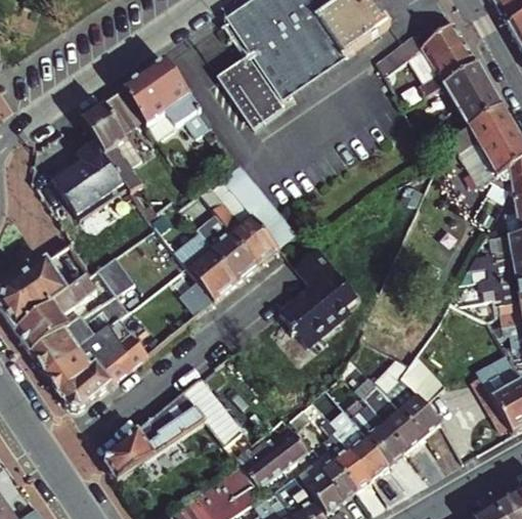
[(261,0),(225,25),(244,53),(218,73),(254,126),(280,107),(275,99),(388,23),(373,0),(261,0)]
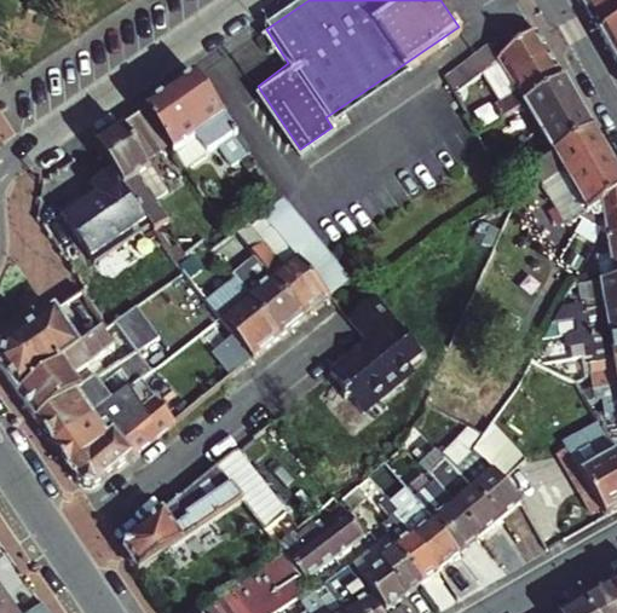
[(584,0),(589,10),(606,0),(584,0)]
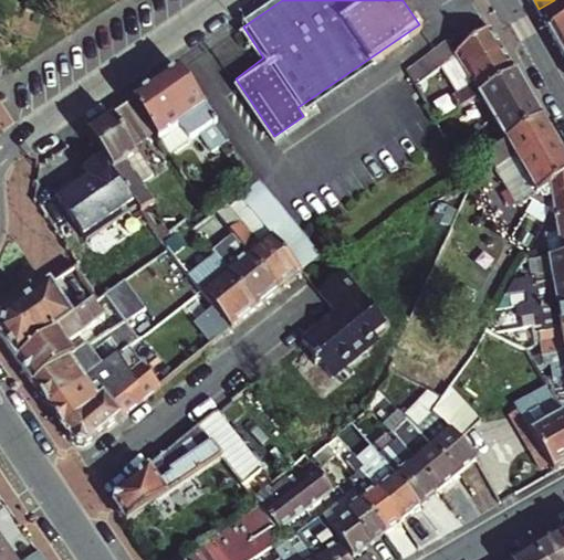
[(554,0),(539,9),(549,25),(563,16),(563,0),(554,0)]
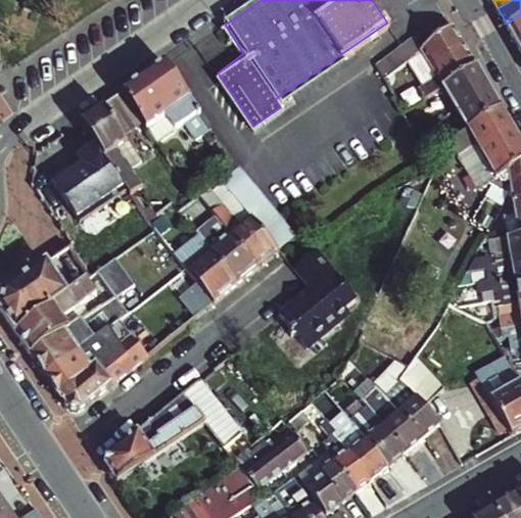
[(520,45),(520,14),(507,24),(520,47),(520,45)]
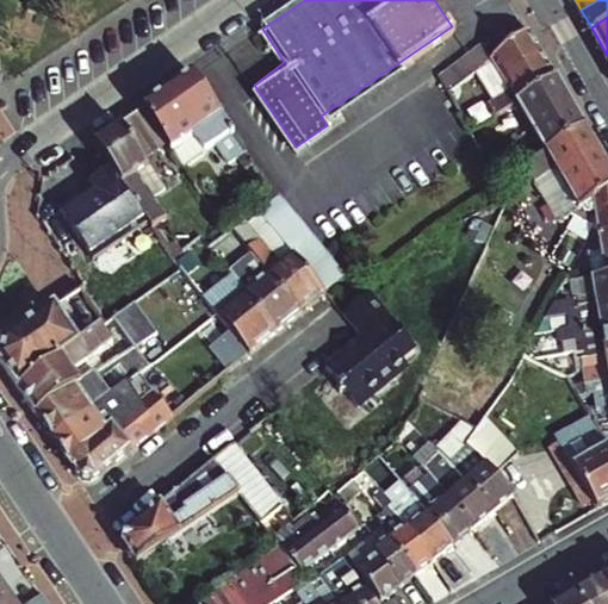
[(554,69),(527,23),(489,53),(509,87),(489,101),(494,107),(514,94),(554,69)]
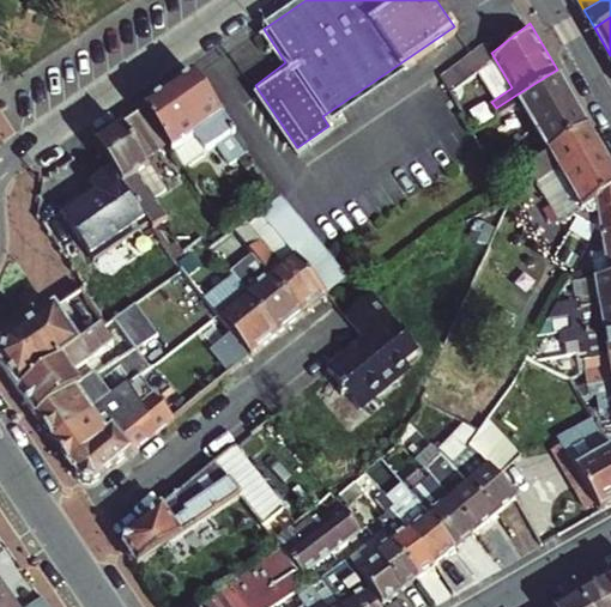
[(447,85),(491,53),(482,37),(437,70),(447,85)]
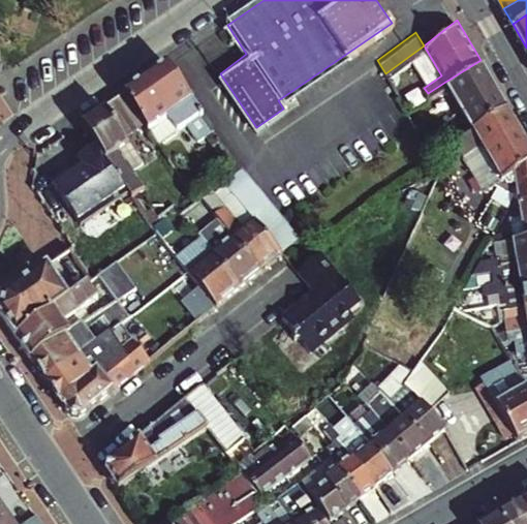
[(218,153),(226,148),(167,59),(122,91),(143,119),(148,128),(168,114),(178,129),(187,123),(197,140),(206,134),(218,153)]
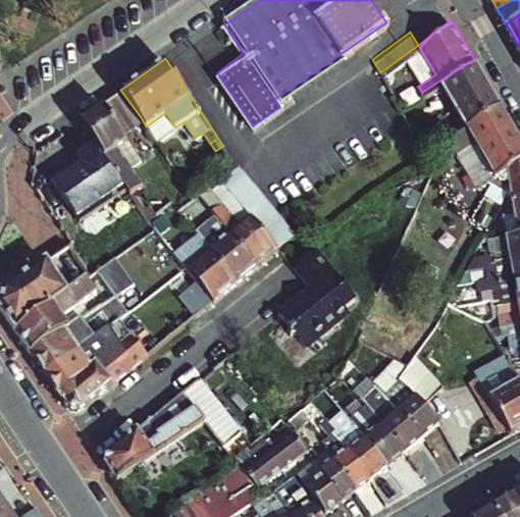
[(443,126),(447,135),(498,100),(474,59),(439,81),(460,114),(443,126)]
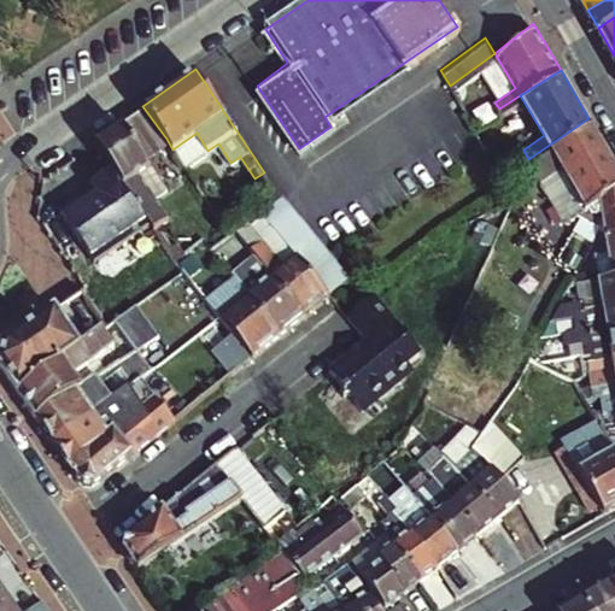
[(144,156),(167,139),(142,106),(94,140),(154,228),(170,217),(141,172),(151,165),(144,156)]
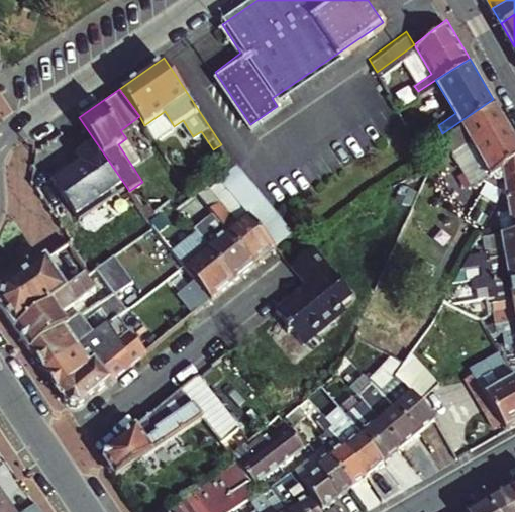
[(514,136),(493,99),(442,133),(473,183),(483,176),(499,167),(514,156),(514,136)]
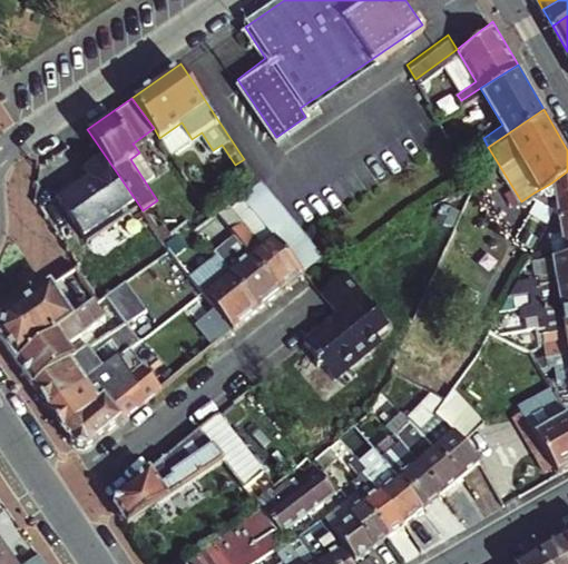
[(567,210),(567,171),(550,184),(555,206),(556,214),(567,210)]
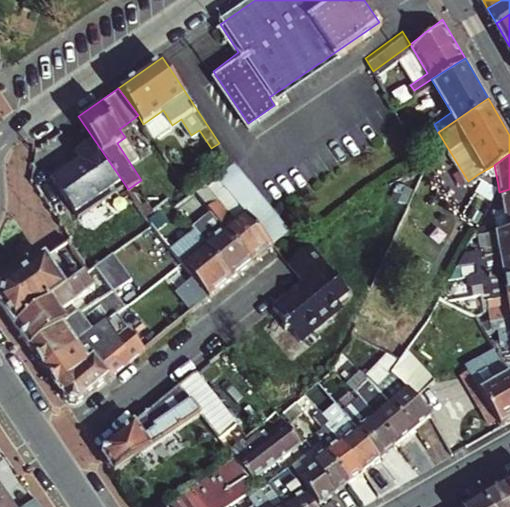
[(232,165),(218,174),(229,188),(271,242),(274,245),(287,233),(265,206),(232,165)]
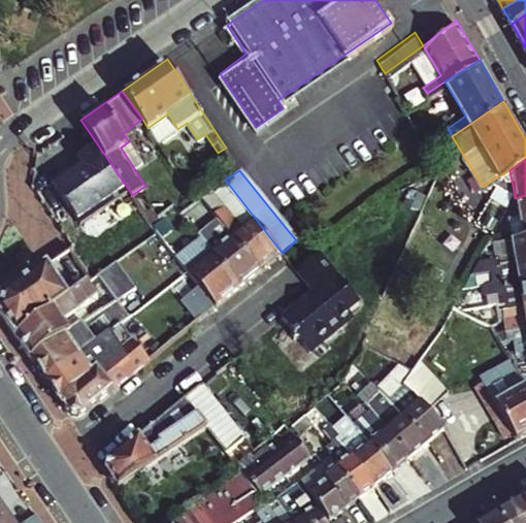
[(280,250),(236,194),(215,211),(259,266),(280,250)]
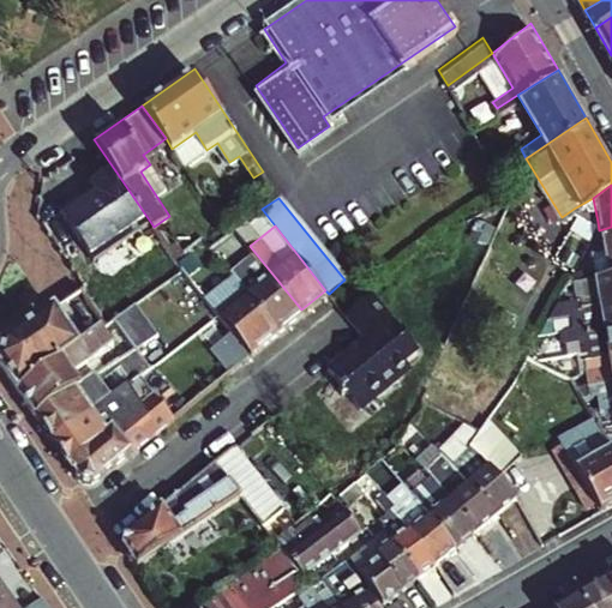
[(601,248),(605,274),(611,272),(611,227),(599,230),(600,238),(601,248)]
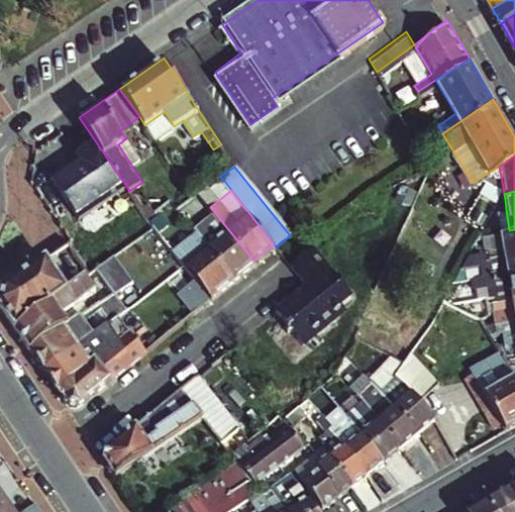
[(146,215),(156,209),(149,201),(140,207),(146,215)]
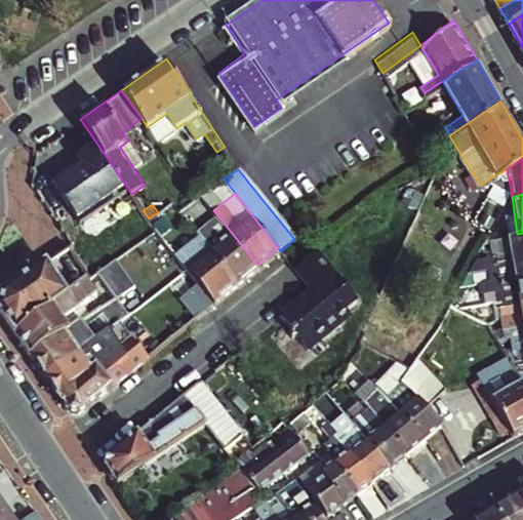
[(203,218),(219,239),(211,246),(239,280),(257,265),(213,210),(203,218)]
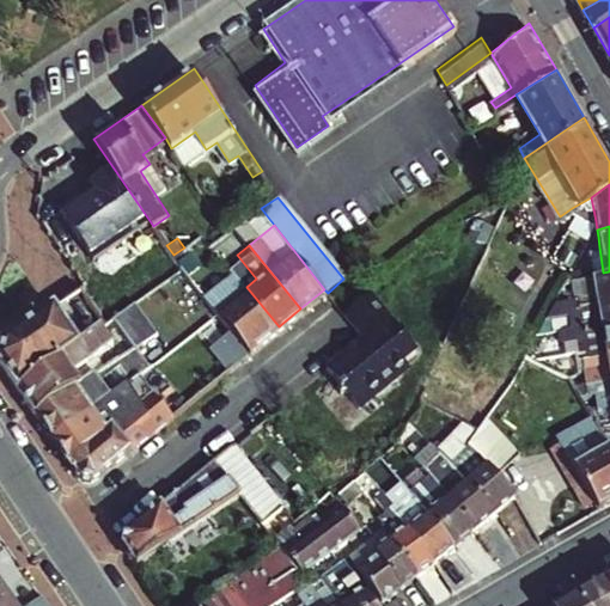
[(184,248),(174,255),(181,265),(218,311),(233,329),(250,350),(279,326),(246,287),(233,270),(219,282),(195,255),(191,257),(184,248)]
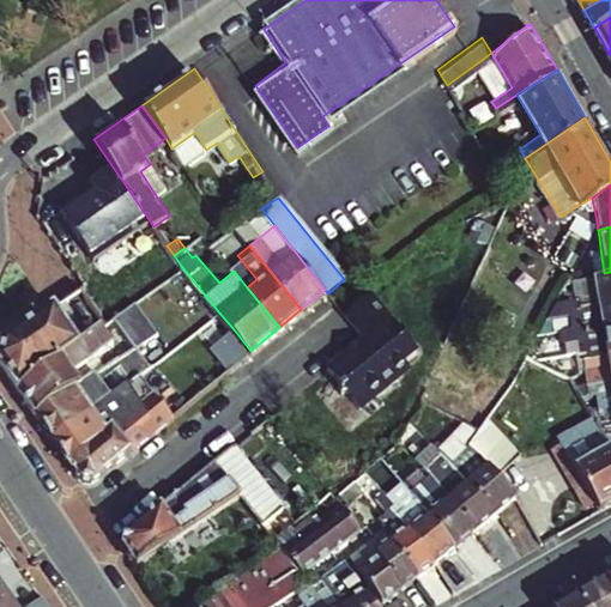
[(586,250),(588,266),(572,268),(566,279),(593,275),(604,273),(600,248),(586,250)]
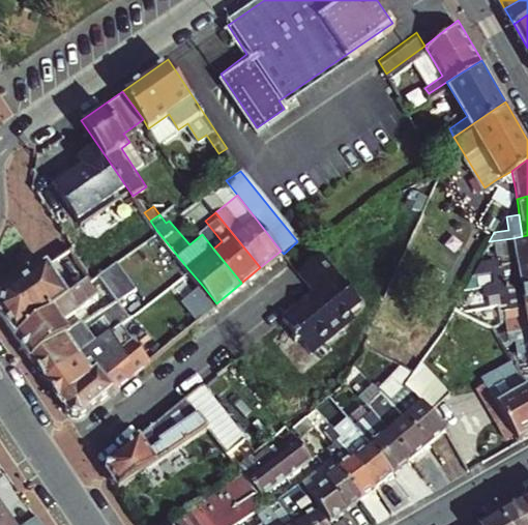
[(110,263),(88,233),(70,245),(89,271),(92,275),(100,270),(110,263)]
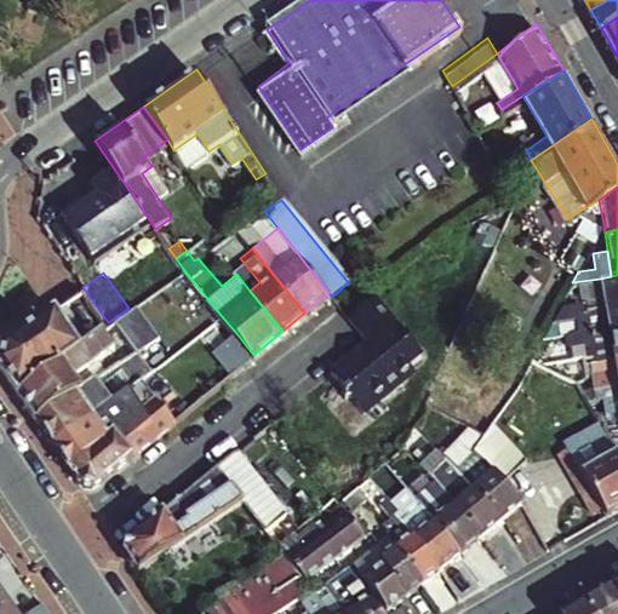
[(617,275),(611,276),(600,279),(601,287),(572,294),(573,300),(585,299),(587,308),(606,304),(617,302),(617,275)]
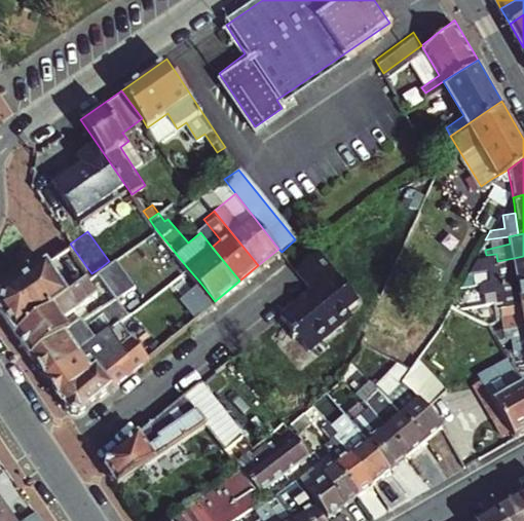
[(2,289),(1,309),(14,330),(68,291),(61,280),(72,271),(59,251),(2,289)]
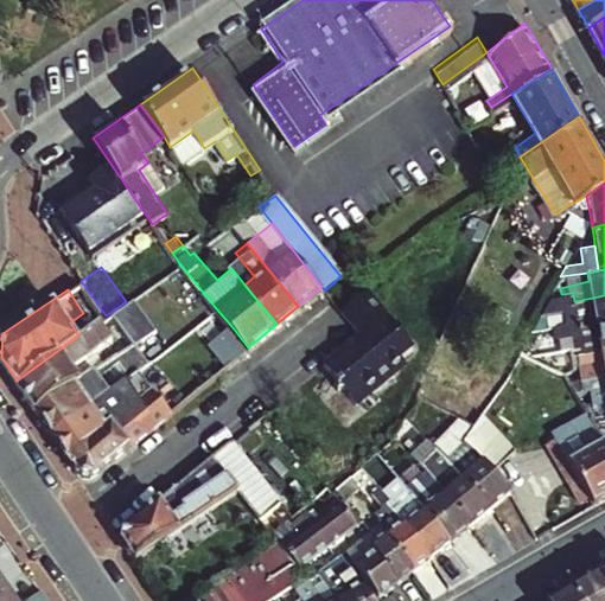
[(411,344),(365,289),(341,309),(357,330),(320,360),(352,400),(392,368),(387,363),(411,344)]
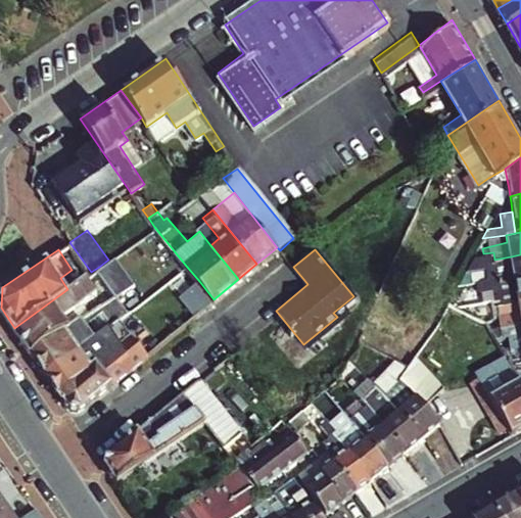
[(493,252),(483,253),(484,262),(494,260),(493,252)]
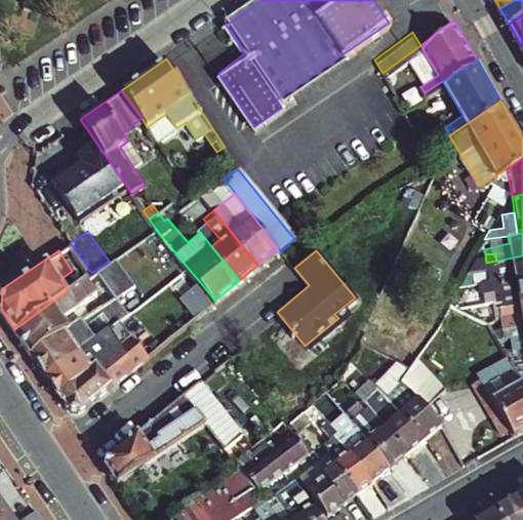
[(493,277),(499,276),(500,282),(522,278),(522,255),(513,257),(513,267),(493,270),(493,277)]
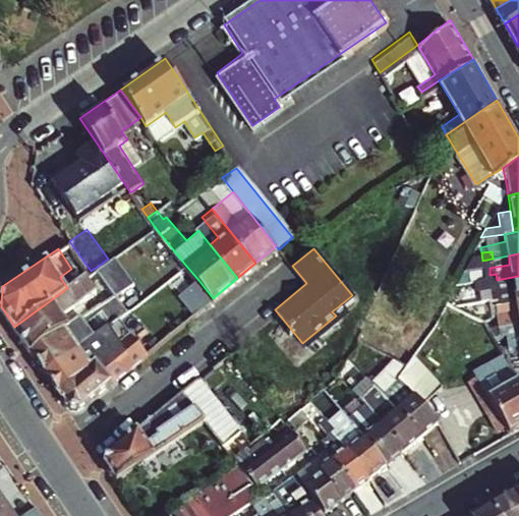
[(111,256),(108,259),(99,266),(116,289),(117,292),(129,282),(111,256)]
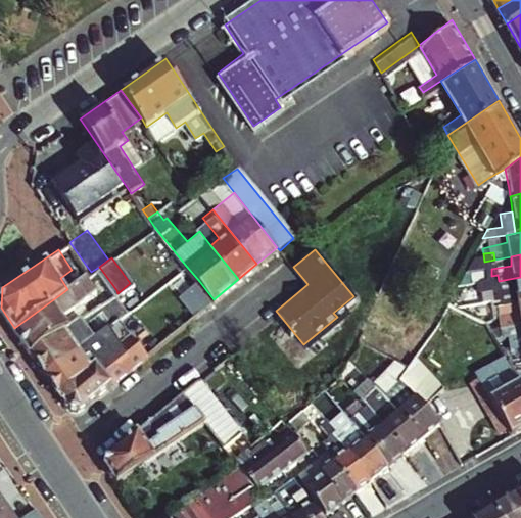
[(116,290),(99,267),(91,272),(101,285),(108,295),(116,290)]
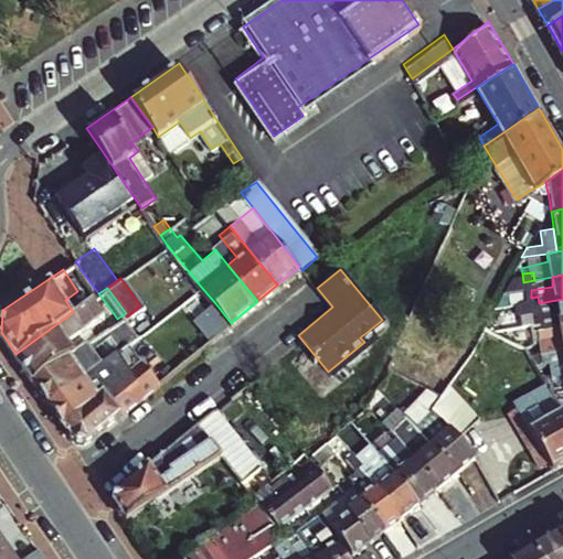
[(98,293),(95,289),(85,296),(89,301),(98,293)]
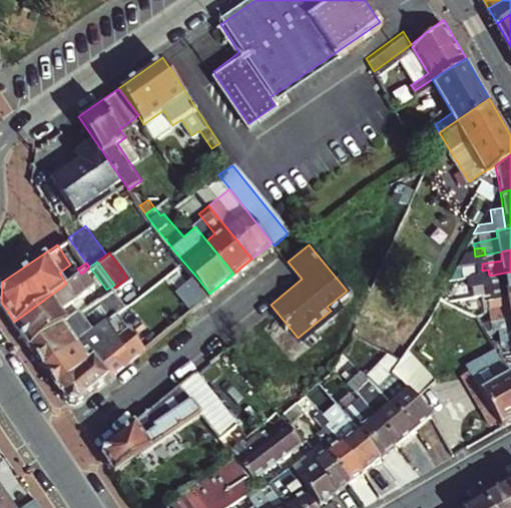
[(89,267),(81,274),(66,284),(14,322),(28,344),(70,315),(63,306),(99,280),(89,267)]
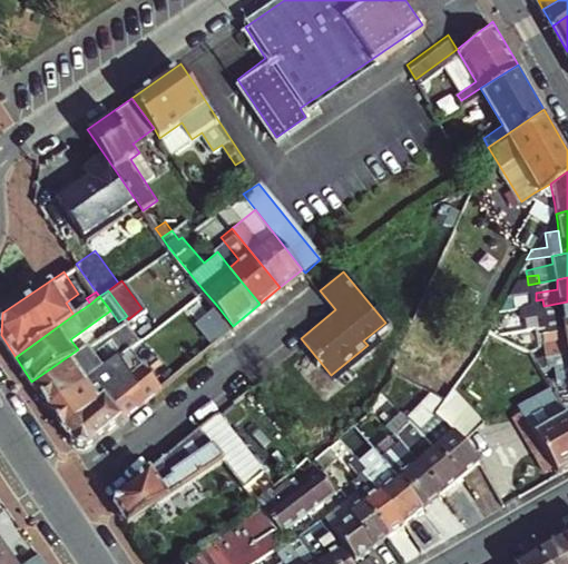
[(544,325),(548,324),(549,329),(567,325),(567,302),(544,306),(542,299),(536,300),(528,302),(530,314),(542,313),(544,325)]
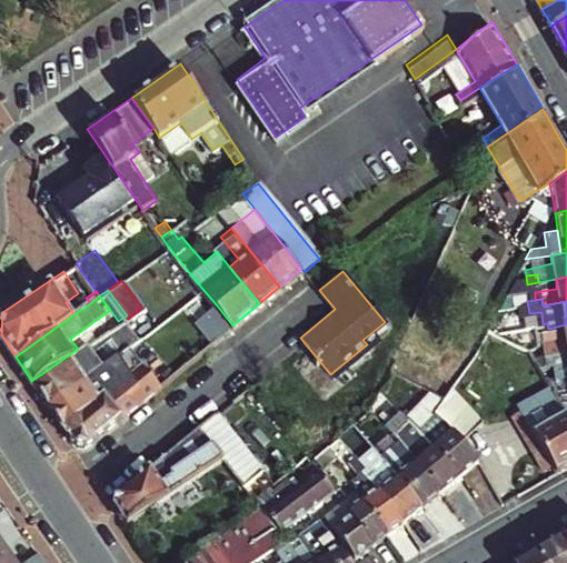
[(127,315),(118,321),(78,349),(31,381),(47,404),(132,341),(127,334),(136,328),(128,319),(127,315)]
